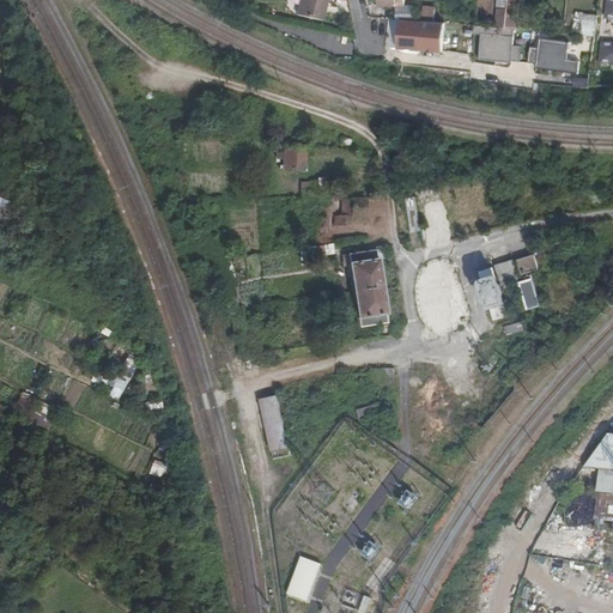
[(321,20),(325,0),(299,0),(296,14),(321,20)]
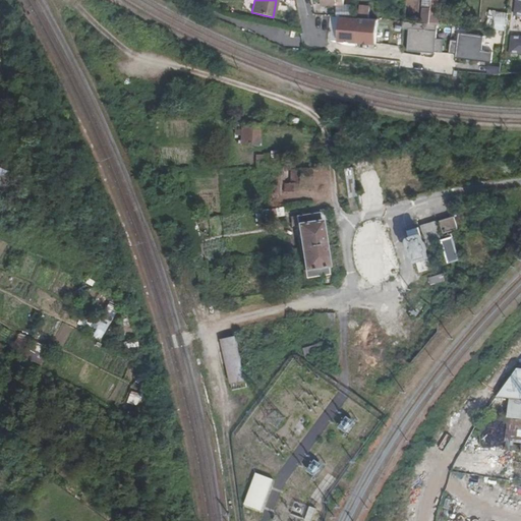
[(520,0),(516,0),(515,15),(520,15),(520,37),(512,37),(510,54),(520,55),(520,0)]
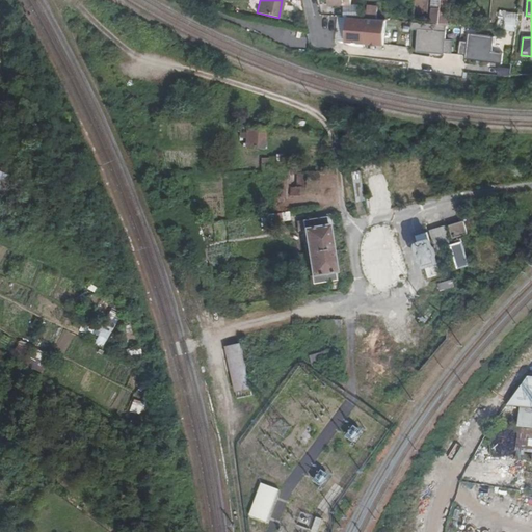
[(441,8),(440,25),(448,25),(449,3),(442,3),(441,8)]
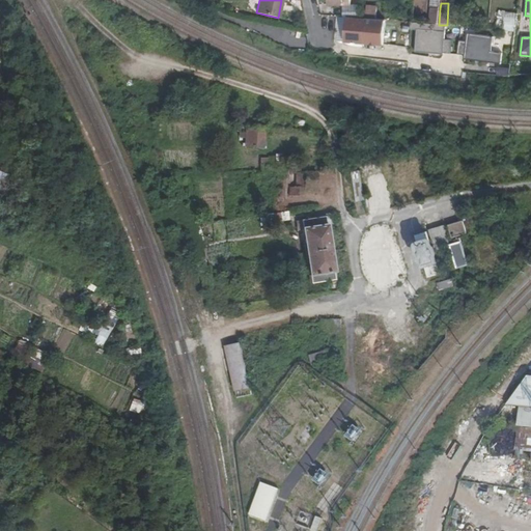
[(432,8),(431,24),(439,25),(440,8),(432,8)]
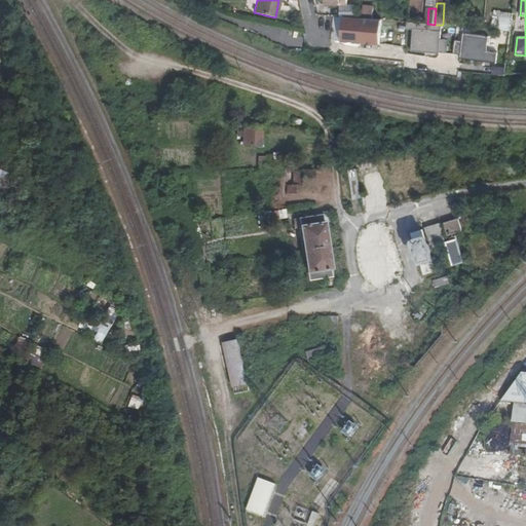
[(511,31),(512,12),(493,11),(492,30),(511,31)]
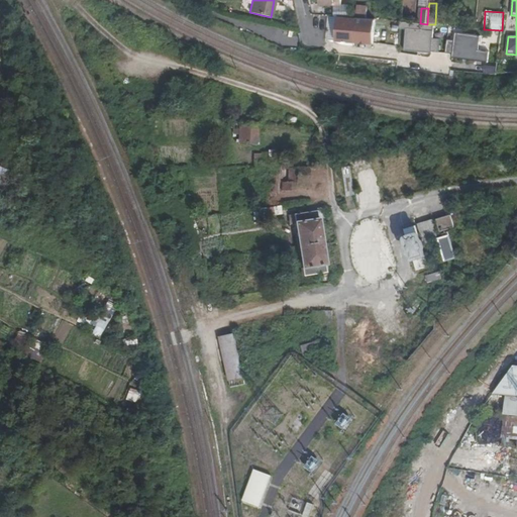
[(375,19),(337,16),(335,40),(373,44),(375,19)]
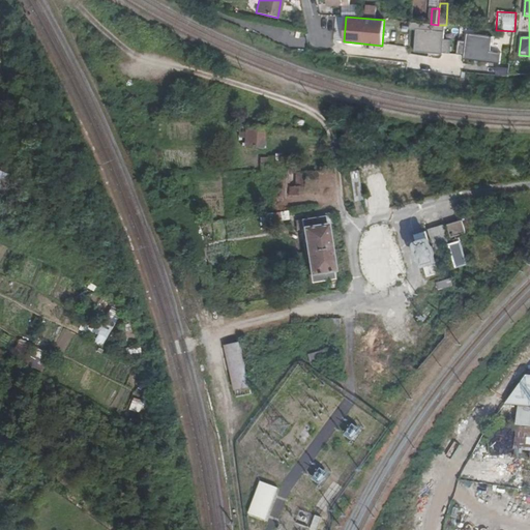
[(431,24),(411,22),(410,28),(416,29),(415,51),(450,54),(451,39),(445,38),(446,25),(438,25),(431,24)]
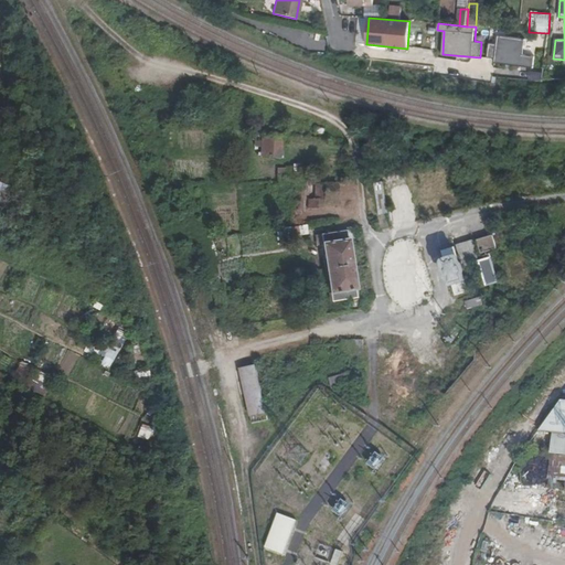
[(497,43),(490,43),(488,56),(496,57),(494,62),(534,67),(535,55),(524,54),(526,39),(499,34),(497,43)]
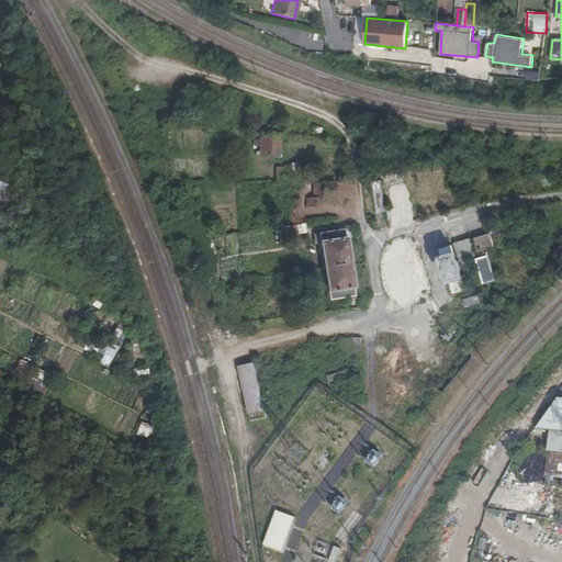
[(12,125),(0,122),(0,137),(10,141),(12,125)]
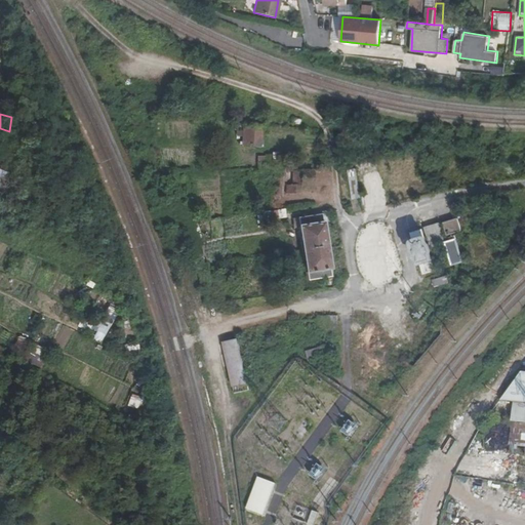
[(241,145),(260,147),(263,126),(243,124),(241,145)]
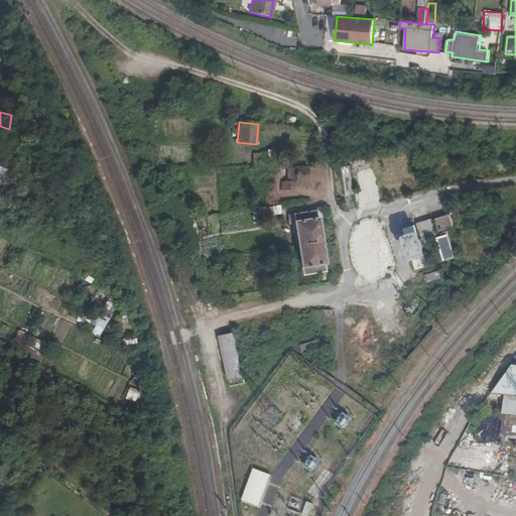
[(379,132),(375,131),(374,138),(378,139),(378,141),(384,142),(383,142),(395,144),(398,135),(386,132),(382,132),(381,131),(380,131),(379,132)]
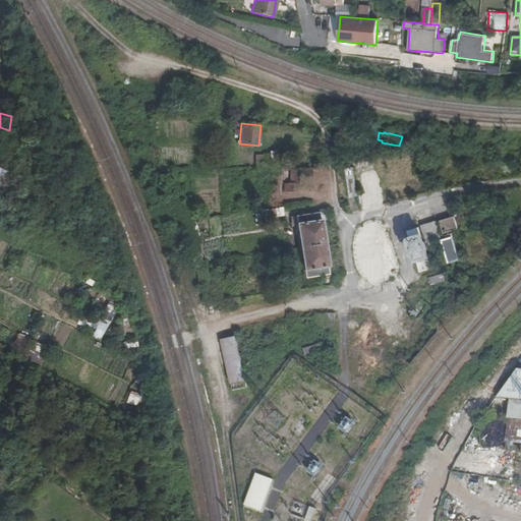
[(370,142),(368,136),(366,136),(360,138),(362,145),(370,142)]
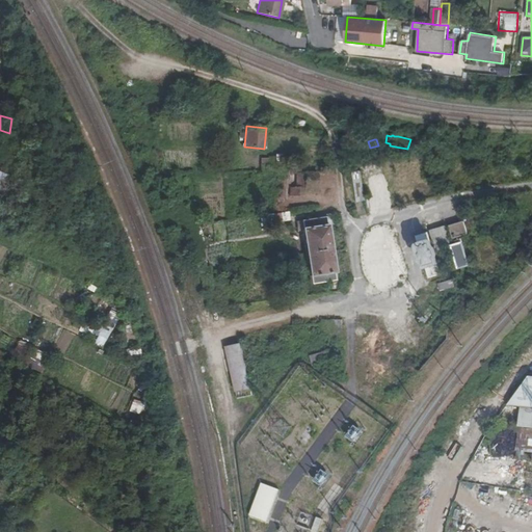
[(437,157),(449,158),(450,147),(439,147),(437,157)]
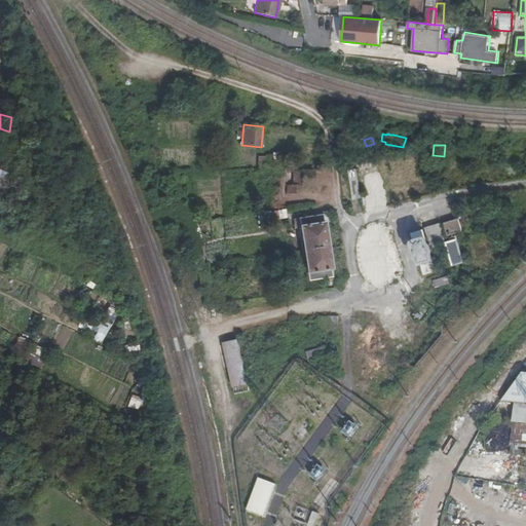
[(500,158),(511,158),(511,149),(503,149),(503,151),(500,151),(500,158)]
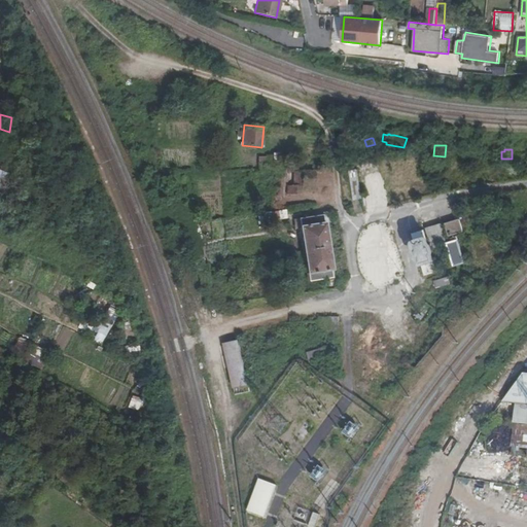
[(357,169),(349,170),(354,200),(362,199),(357,169)]
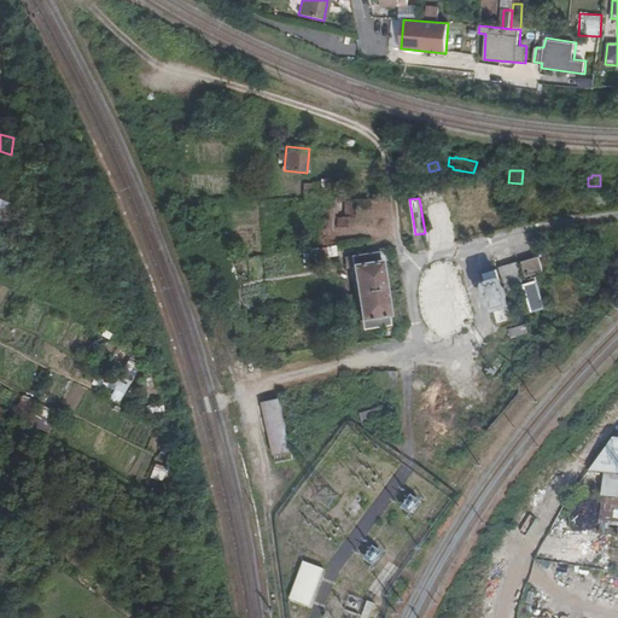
[(0,199),(0,223),(1,225),(12,205),(0,199)]
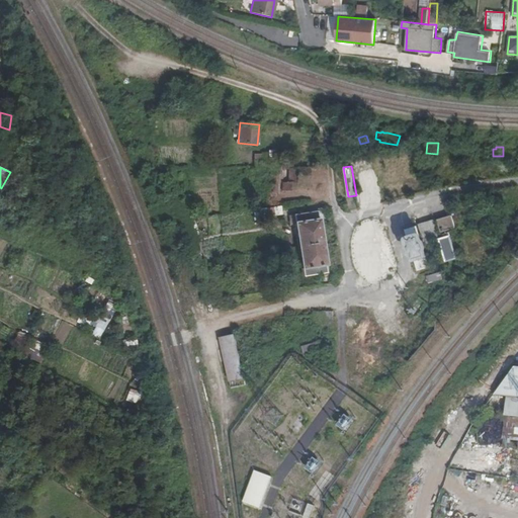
[(269,217),(282,214),(281,205),(268,207),(269,217)]
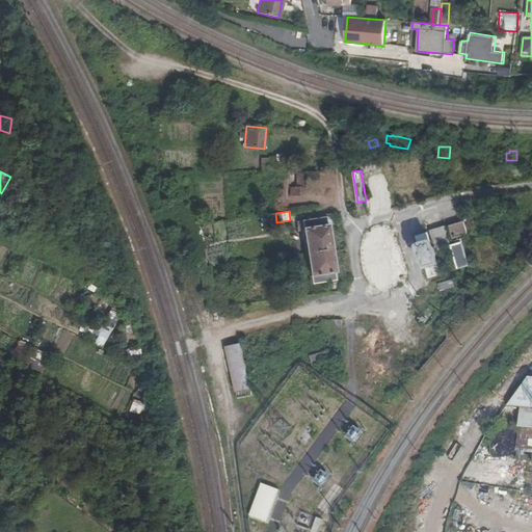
[(425,213),(429,229),(436,227),(431,211),(425,213)]
